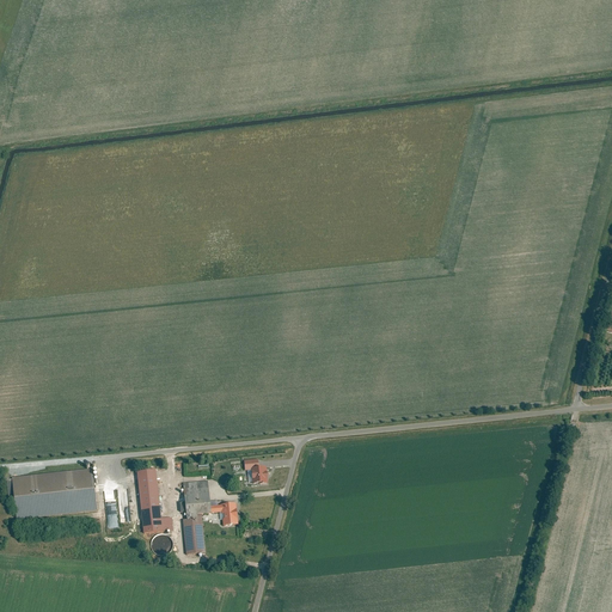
[(268,484),(267,467),(258,467),(258,460),(245,461),(245,471),(251,470),(254,484),(258,483),(258,485),(268,484)]
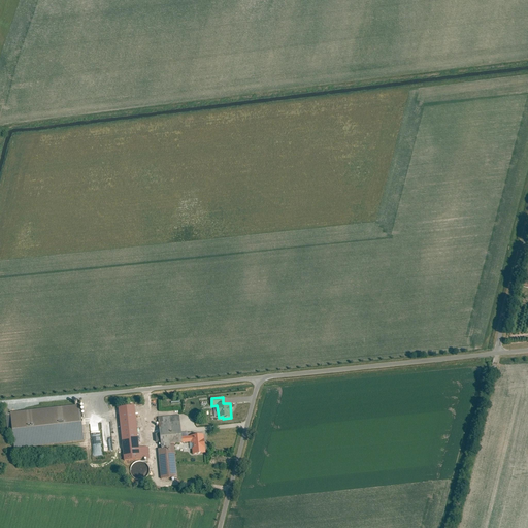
[(79,405),(10,413),(14,449),(84,441),(79,405)]
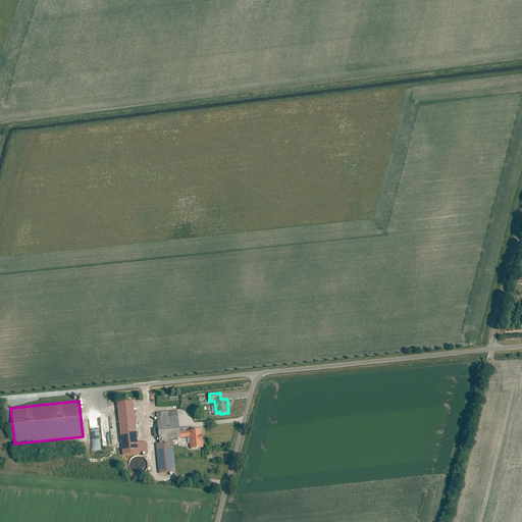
[(133,401),(116,403),(121,455),(148,453),(147,442),(138,444),(133,401)]
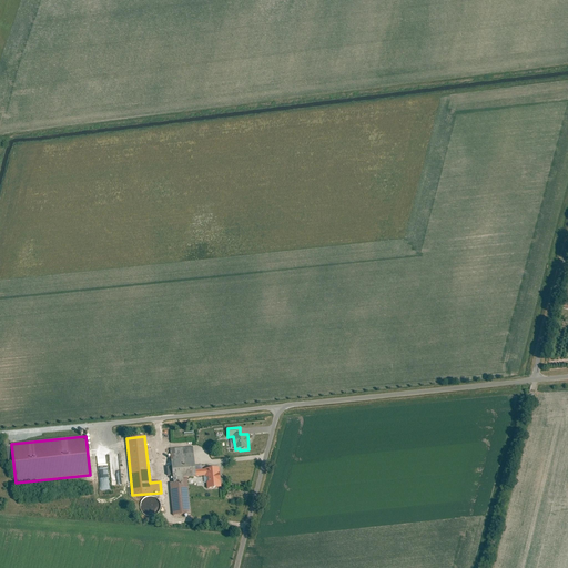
[(193,446),(170,448),(174,484),(170,484),(173,515),(190,514),(186,479),(204,477),(205,488),(221,487),(219,467),(195,469),(193,446)]
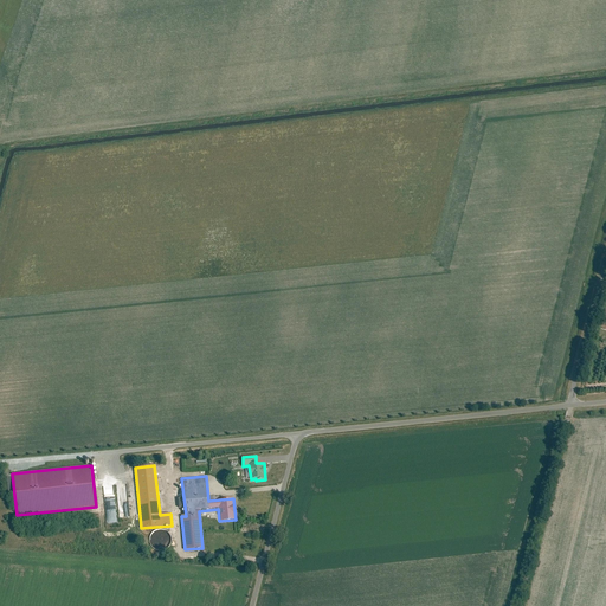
[(107,524),(117,523),(115,492),(104,494),(107,524)]
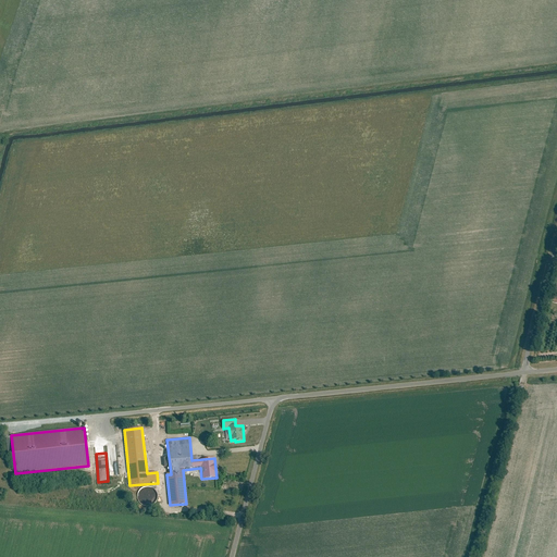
[(157,498),(157,496),(157,494),(156,492),(155,491),(152,489),(151,487),(149,487),(146,487),(145,487),(143,489),(140,491),(139,492),(138,494),(138,496),(138,498),(139,500),(140,503),(143,504),(145,505),(147,506),(149,506),(151,505),(152,504),(155,503),(156,500),(157,498)]
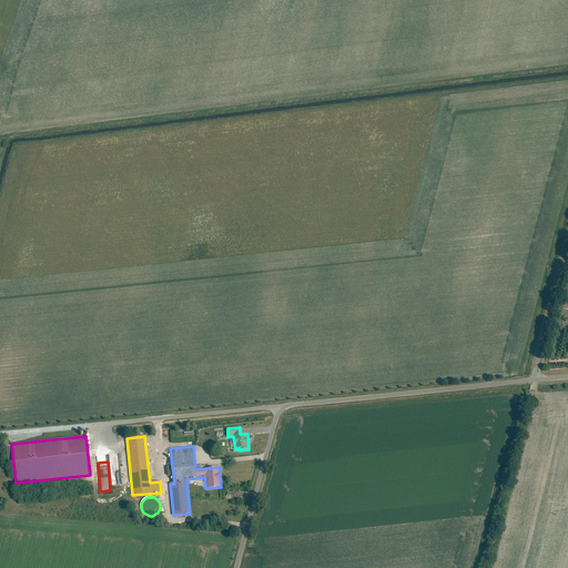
All buildings are outlined.
